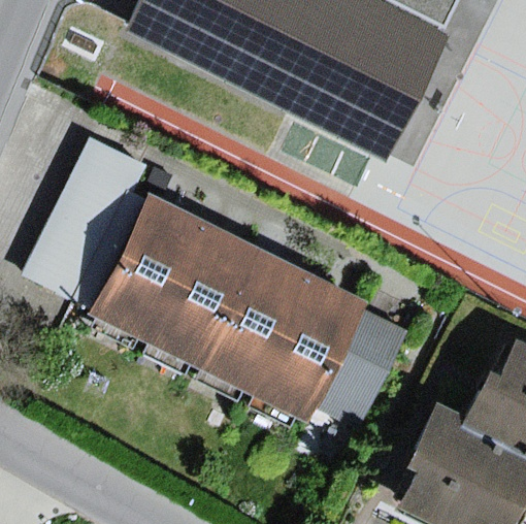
[(144,0),(130,32),(386,156),(462,0),(144,0)]
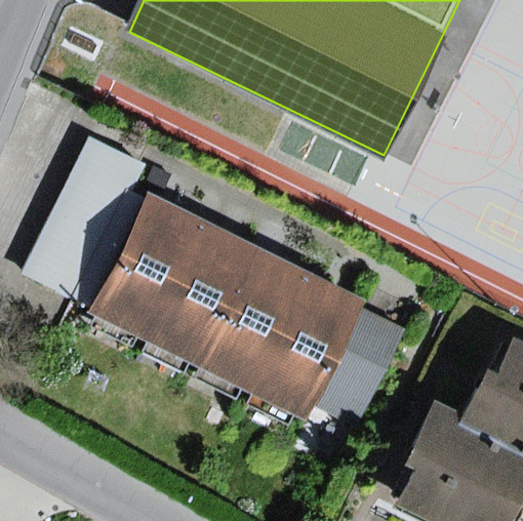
[(522,9),(429,227),(488,252),(522,173),(522,9)]
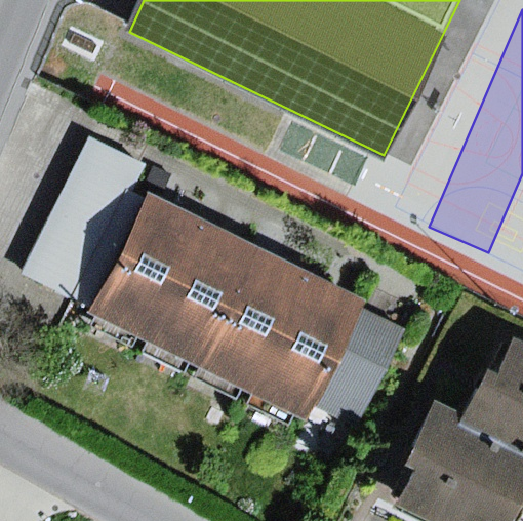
[(75,162),(131,191),(146,162),(89,134),(75,162)]
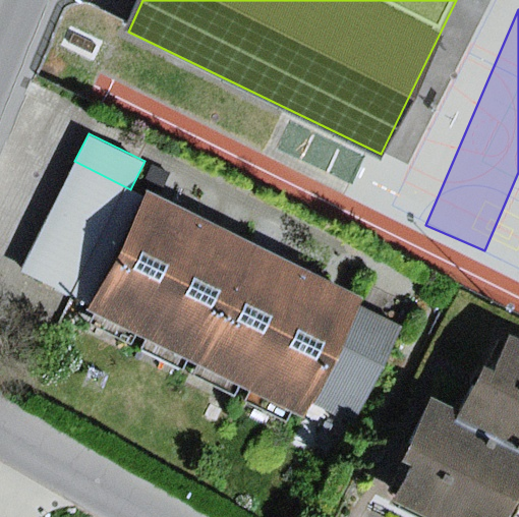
[(130,189),(74,161),(61,187),(135,223),(148,197),(130,189)]
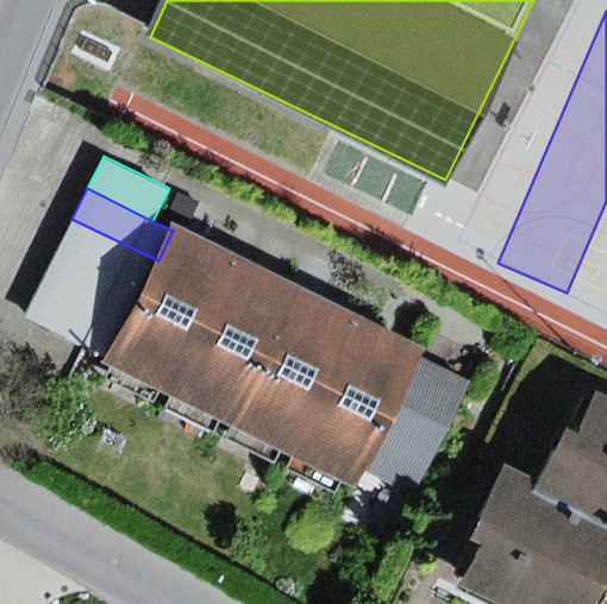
[(158,260),(72,219),(56,250),(142,293),(158,260)]
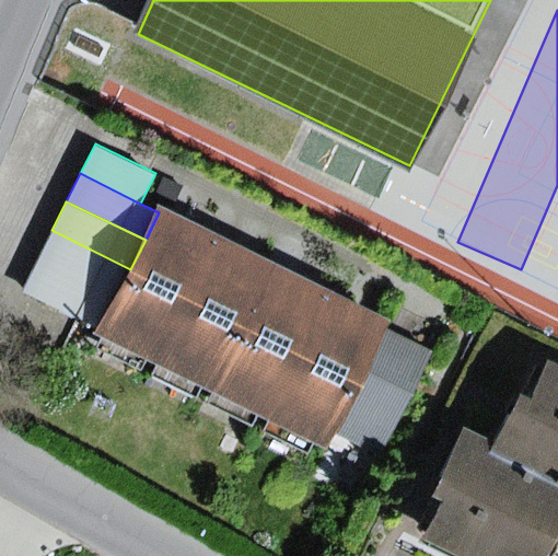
[(219,234),(162,207),(159,212),(146,240),(130,269),(116,298),(102,327),(99,335),(155,363),(219,234)]
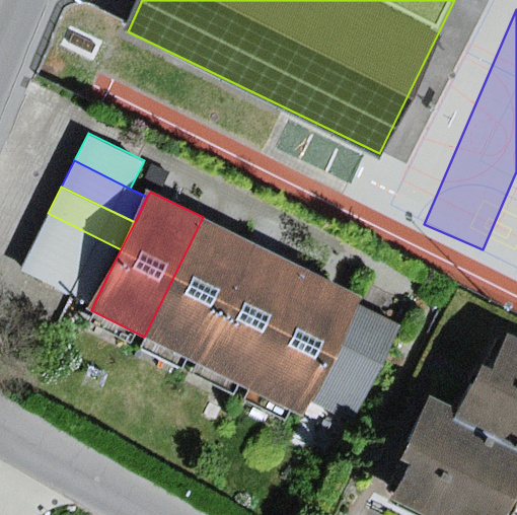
[(121,249),(48,213),(34,240),(107,276),(121,249)]
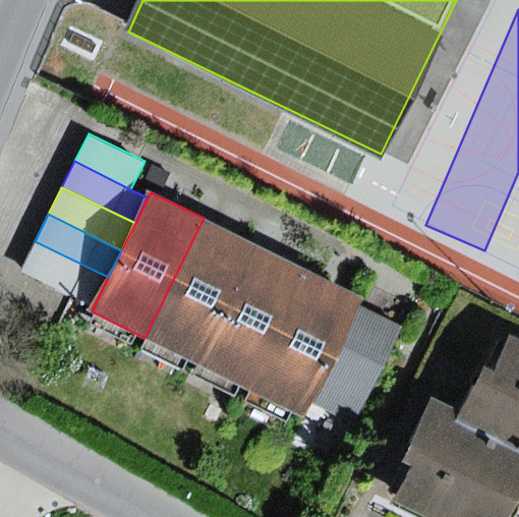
[(254,243),(204,218),(145,338),(195,362),(254,243)]
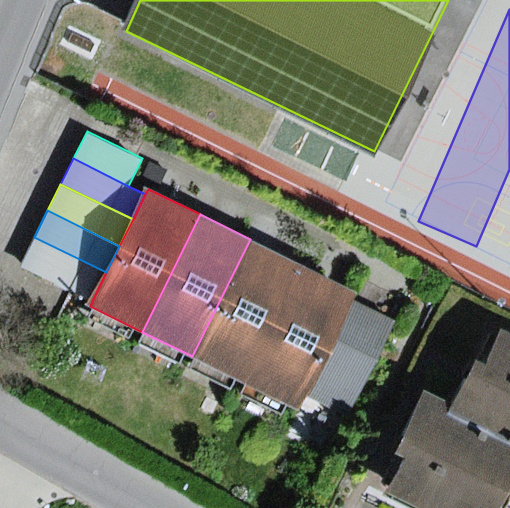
[(106,272),(34,237),(21,263),(93,299),(106,272)]
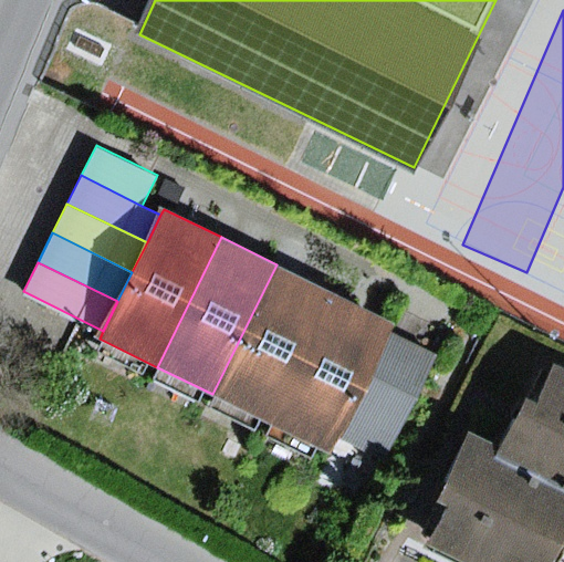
[(336,293),(277,264),(212,394),(271,424),(336,293)]
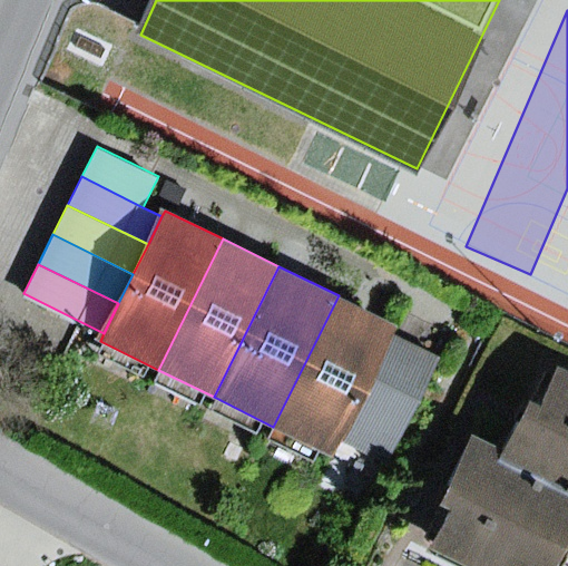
[(394,323),(339,295),(273,427),(330,454),(338,437),(389,333),(394,323)]
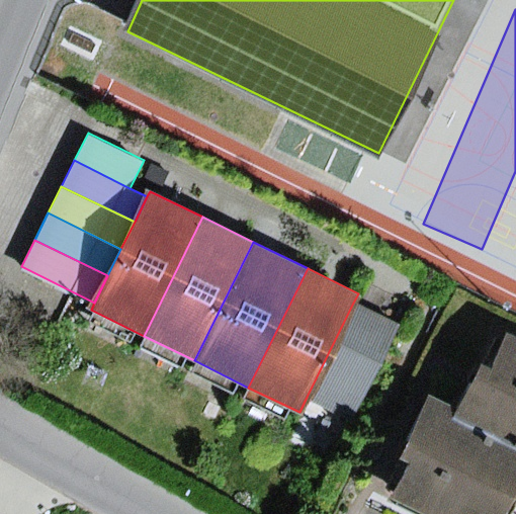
[(397,324),(353,303),(307,397),(350,418),(397,324)]
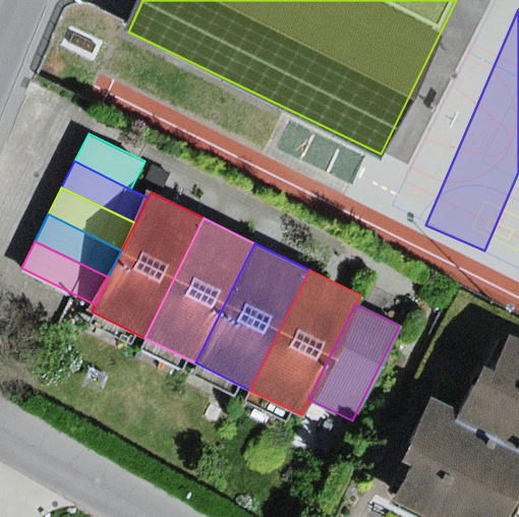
[(518,337),(514,336),(497,369),(486,364),(461,414),(518,443),(518,337)]
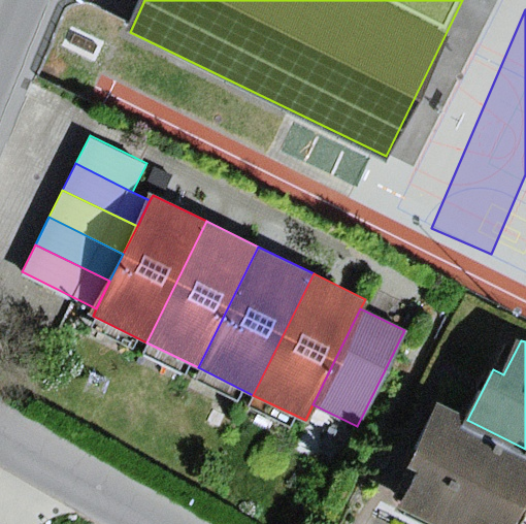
[(525,449),(467,420),(439,406),(411,464),(420,468),(400,508),(433,523),(521,523),(525,514),(525,449)]
